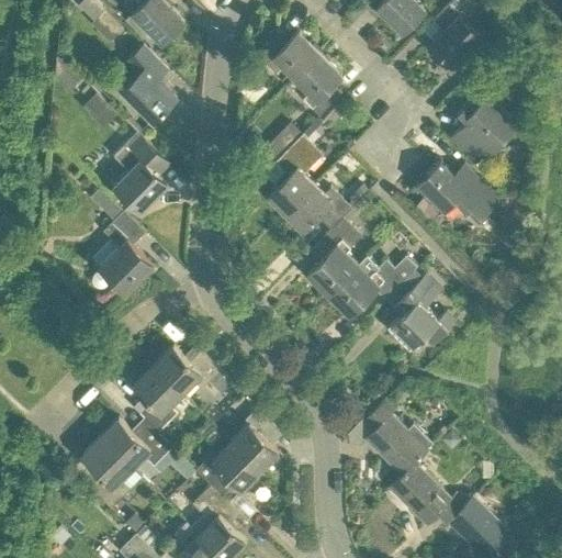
[(105,9),(96,0),(82,0),(79,4),(94,21),(105,9)]
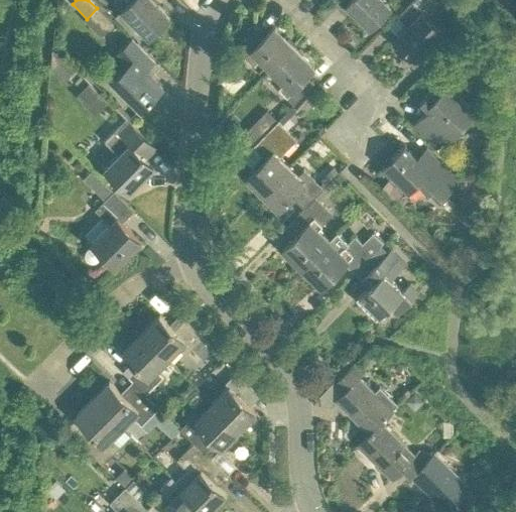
[(117,0),(114,3),(122,11),(116,18),(140,42),(146,35),(149,38),(170,17),(152,0),(117,0)]
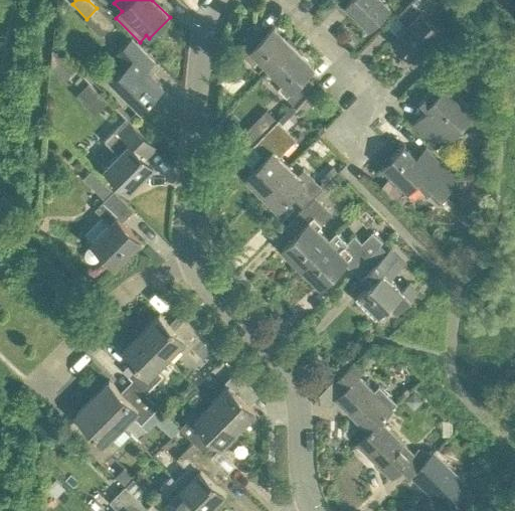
[(352,0),(347,6),(370,28),(389,9),(380,0),(352,0)]
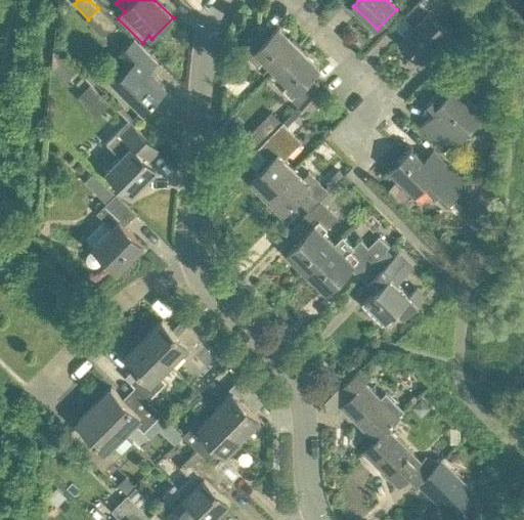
[(403,38),(423,57),(448,32),(438,22),(455,5),(450,0),(421,0),(404,16),(415,27),(403,38)]
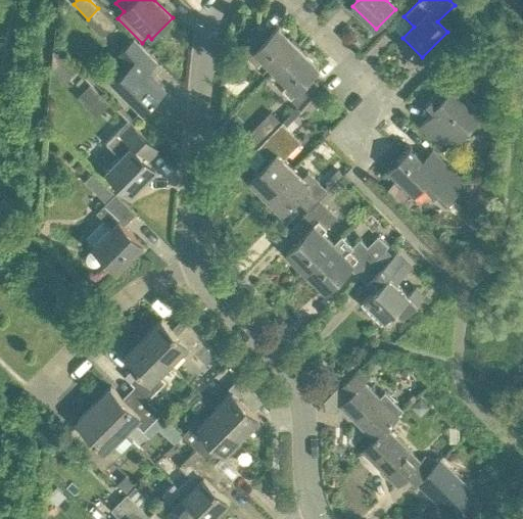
[(103,4),(90,16),(108,35),(121,22),(103,4)]
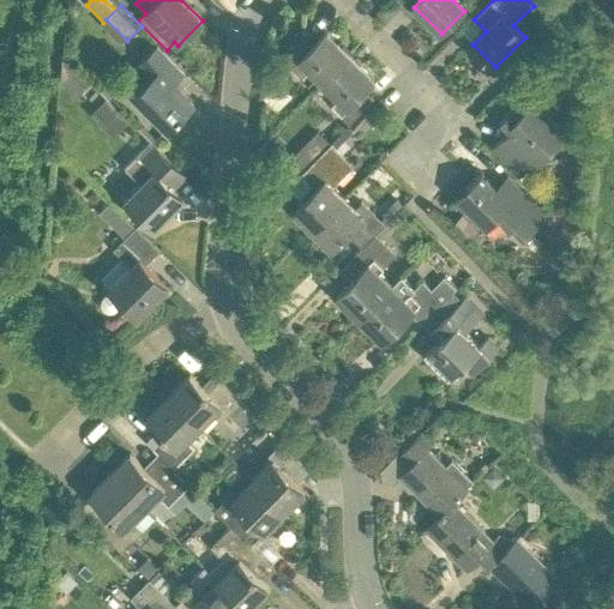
[(533,35),(548,50),(564,35),(548,19),(533,35)]
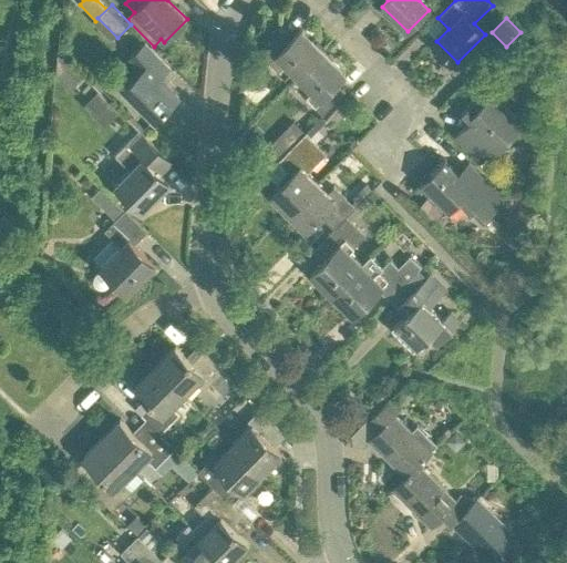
[(286,65),(299,79),(325,54),(301,32),(292,41),(282,32),(260,54),(279,73),(286,65)]
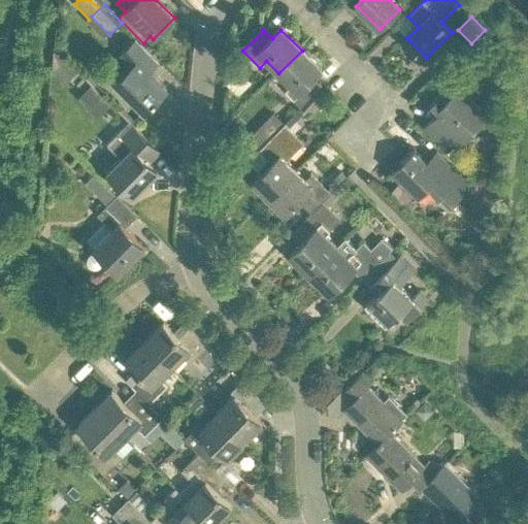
[(150,72),(159,64),(135,41),(120,57),(131,68),(116,85),(144,112),(167,90),(150,72)]
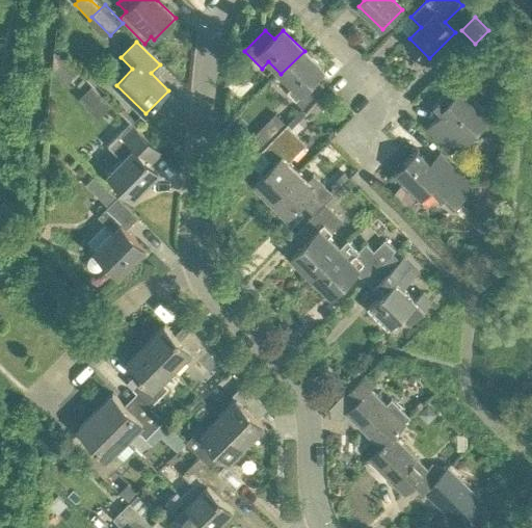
[(304,51),(281,74),(292,85),(286,93),(303,109),(324,88),(315,79),(324,71),(304,51)]
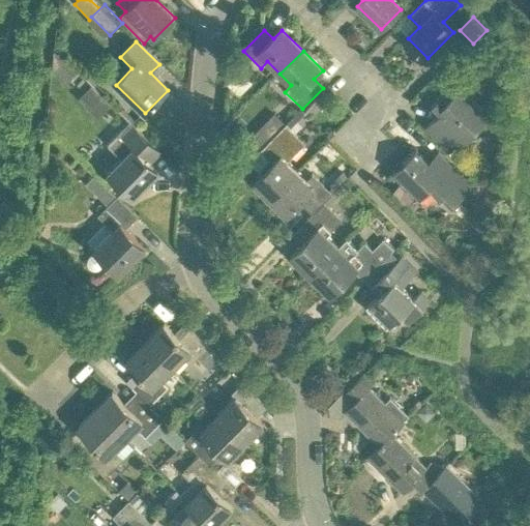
[(65,86),(77,75),(67,66),(56,78),(65,86)]
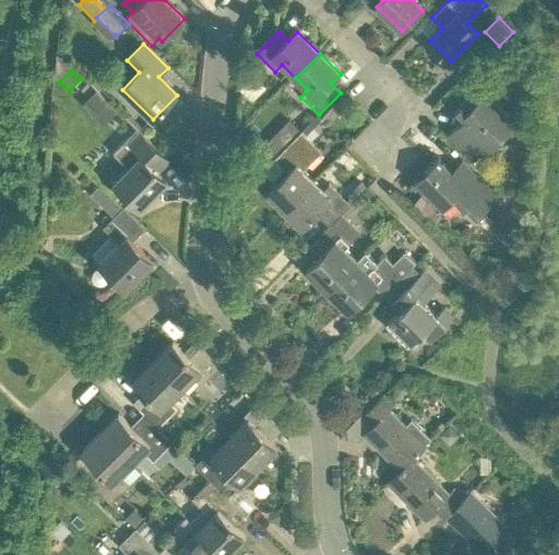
[(260,72),(247,85),(259,97),(272,84),(260,72)]
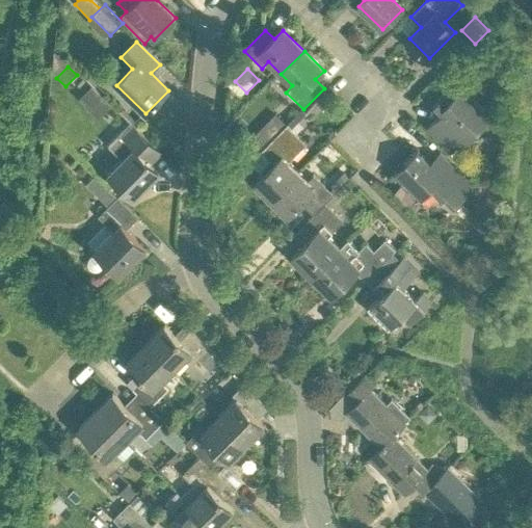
[(427,130),(447,150),(459,137),(466,143),(491,117),(464,91),(470,86),(461,78),(433,106),(443,114),(427,130)]
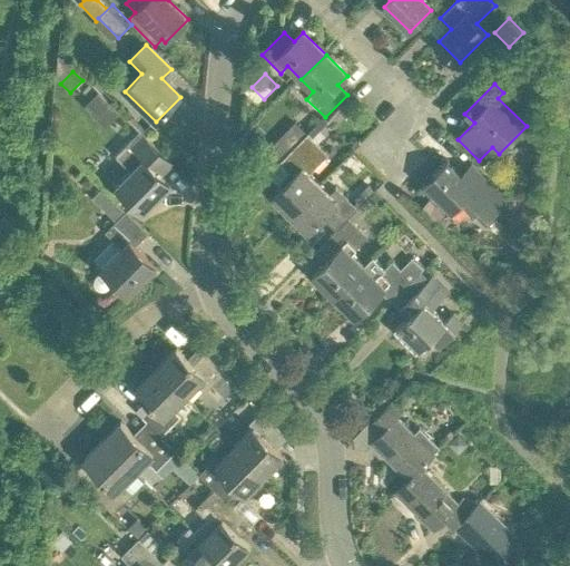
[(105,89),(90,105),(112,124),(126,108),(105,89)]
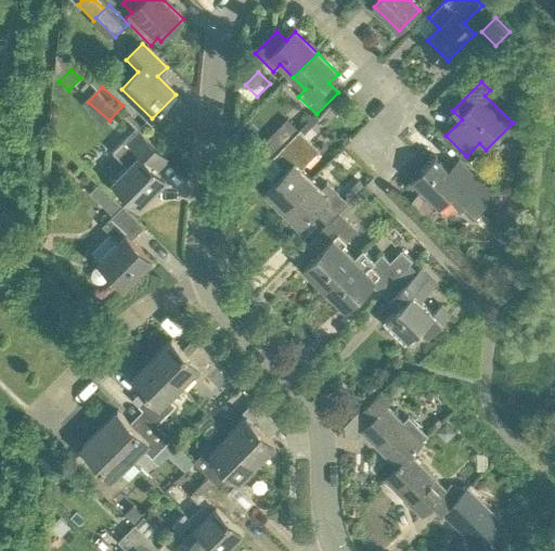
[(265,193),(283,210),(312,181),(301,171),(320,152),(309,141),(315,133),(311,129),(319,120),(317,118),(313,117),(281,150),(272,158),(286,171),(265,193)]
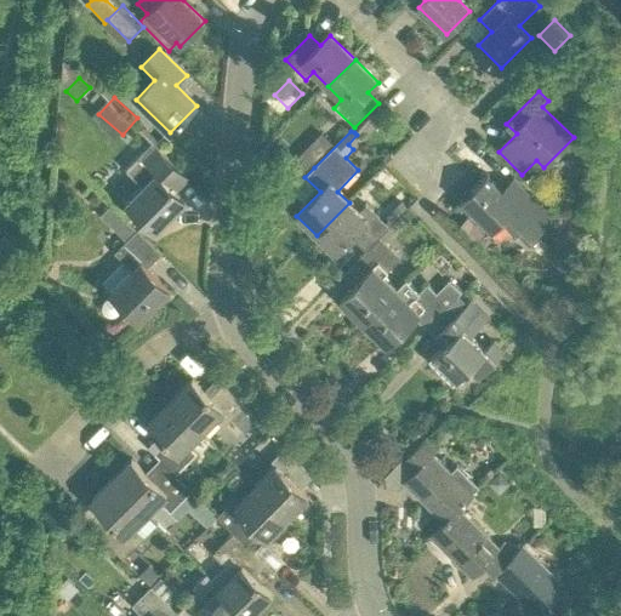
[(157,233),(187,201),(172,188),(184,176),(152,144),(125,171),(143,188),(126,204),(157,233)]
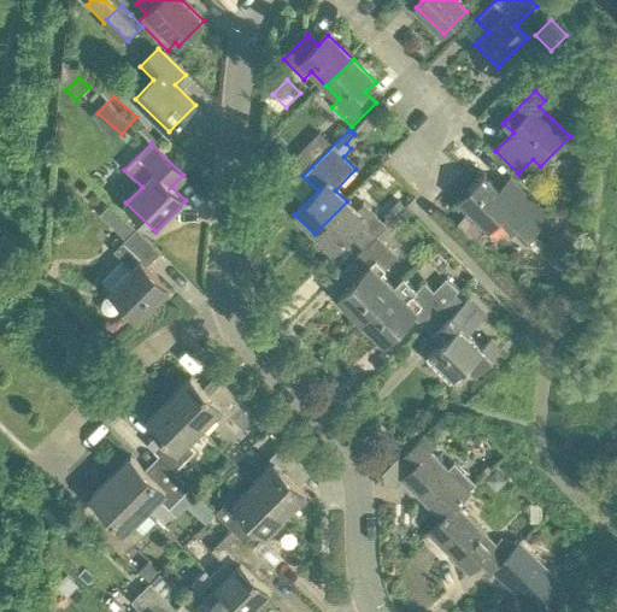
[(303,176),(312,166),(300,154),(287,168),(300,180),(303,176)]
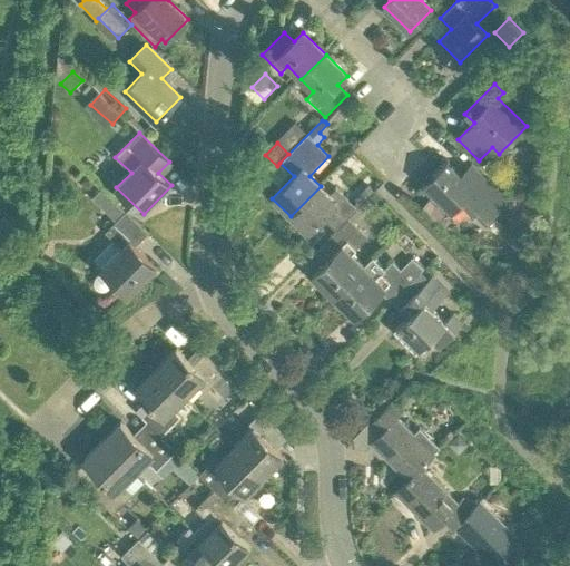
[(474,214),(475,213),(485,224),(508,202),(471,165),(460,176),(448,163),(423,187),(451,215),(463,203),(474,214)]
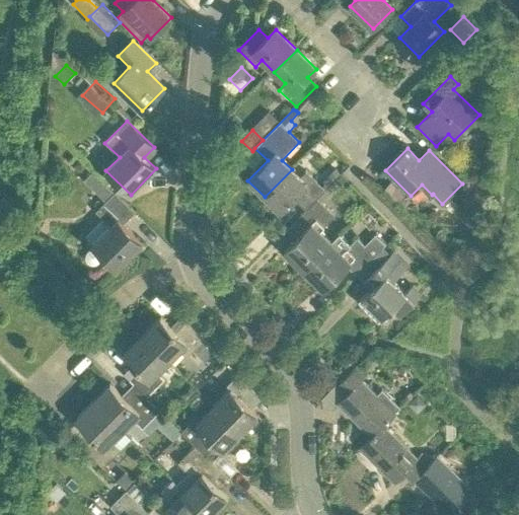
[(294,199),(306,211),(317,200),(325,192),(306,172),(300,177),(292,169),(265,197),(280,212),(294,199)]
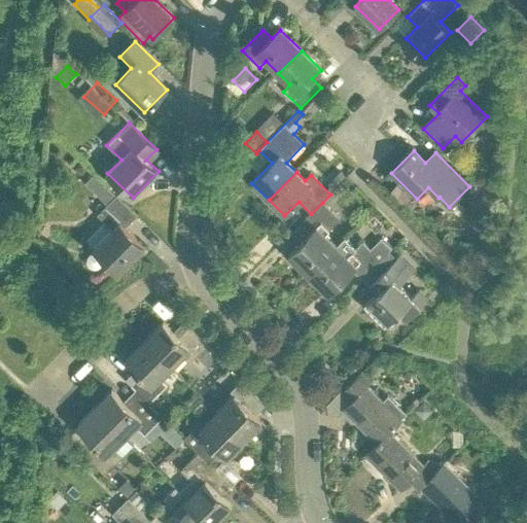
[(328,184),(335,190),(343,182),(337,176),(328,184)]
